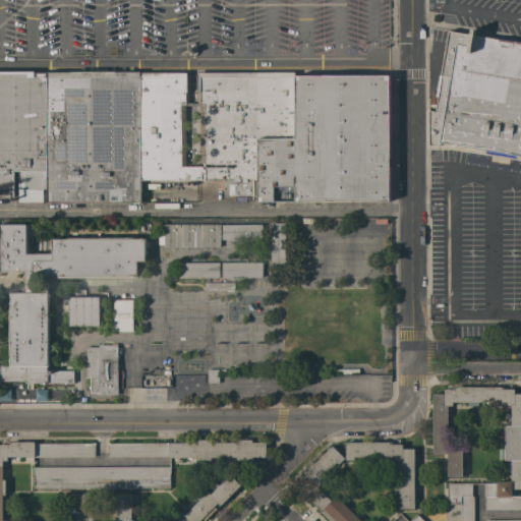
[(468,34),(469,29),(473,30),(472,36),(497,40),(498,36),(520,40),(520,156),(514,155),(514,158),(483,153),(483,151),(438,142),(438,145),(427,145),(427,110),(433,111),(436,97),(433,96),(438,74),(439,75),(446,31),(468,34)]
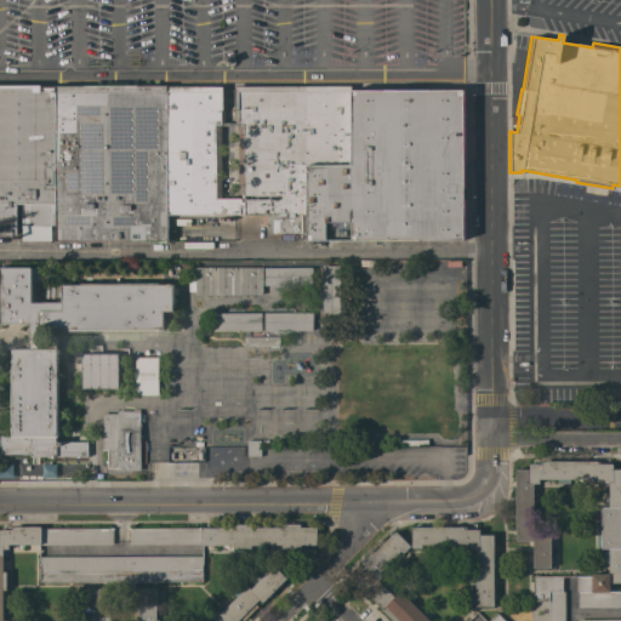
[(167,87),(169,212),(166,212),(166,238),(57,239),(57,224),(56,224),(56,86),(167,85),(167,87)]
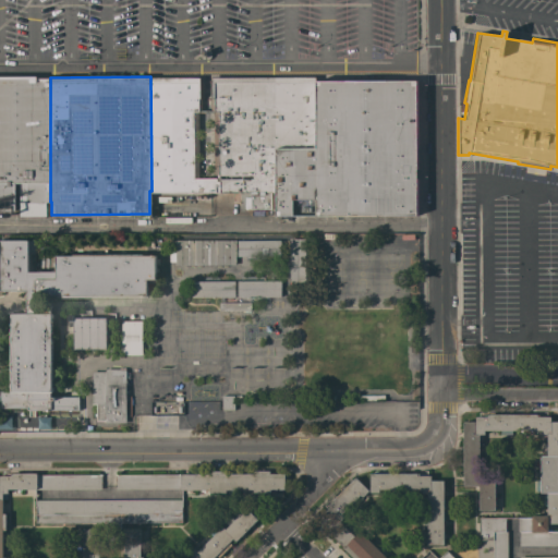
[(199,77),(199,99),(202,99),(202,110),(198,110),(199,179),(217,179),(217,181),(219,181),(219,179),(254,179),(254,176),(214,174),(214,111),(210,111),(210,77),(315,76),(315,81),(416,81),(417,216),(276,215),(276,193),(270,193),(270,209),(251,209),(250,191),(152,191),(150,79),(199,77)]
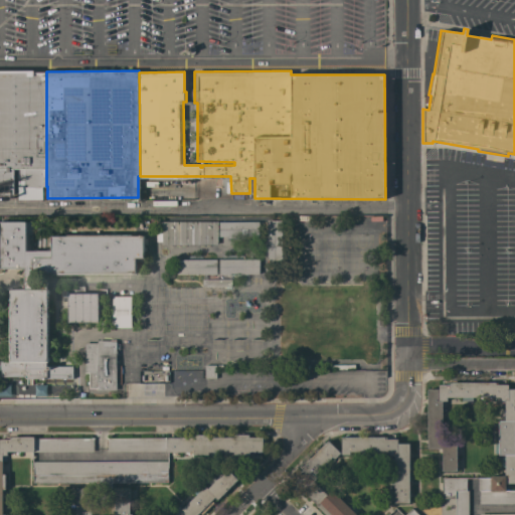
[(46,71),(46,186),(42,186),(42,200),(18,200),(18,181),(17,181),(17,169),(13,169),(13,194),(0,194),(0,71),(31,71),(31,72),(45,72),(45,71),(46,71)]
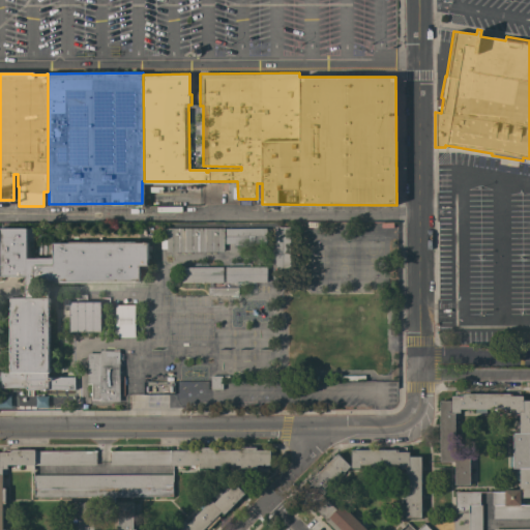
[(290,268),(274,268),(274,227),(290,227),(290,268)]
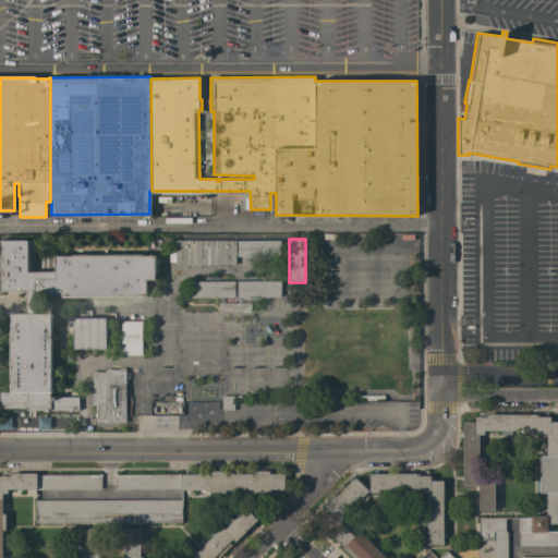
[(235,240),(235,265),(174,265),(174,241),(235,240)]
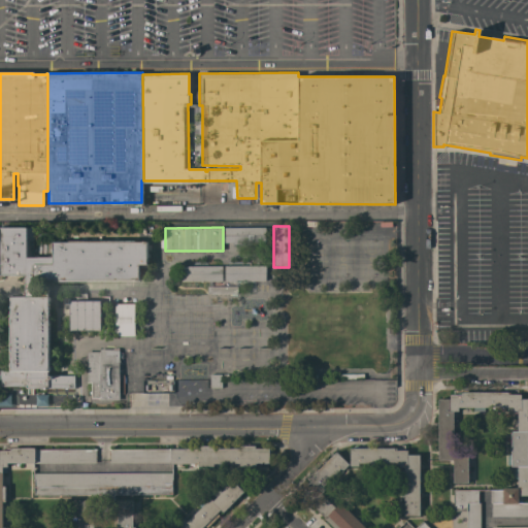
[(265,227),(265,242),(225,242),(225,228),(265,227)]
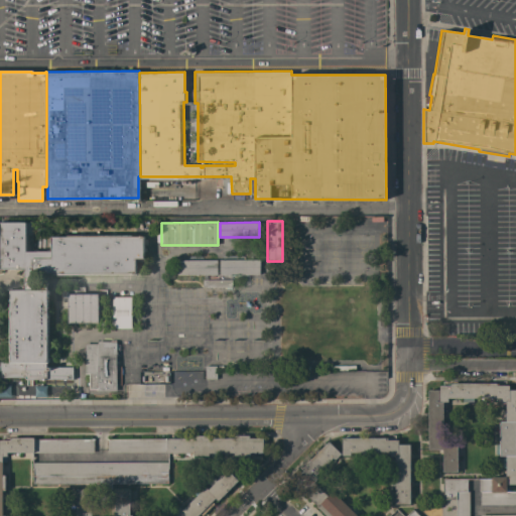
[(144,236),(144,261),(136,261),(136,273),(46,273),(46,290),(48,290),(48,363),(46,363),(46,367),(73,367),(73,379),(25,379),(25,377),(0,377),(0,362),(10,362),(10,290),(21,290),(21,282),(25,282),(25,269),(0,269),(0,223),(32,223),(32,250),(51,250),(51,236),(144,236)]
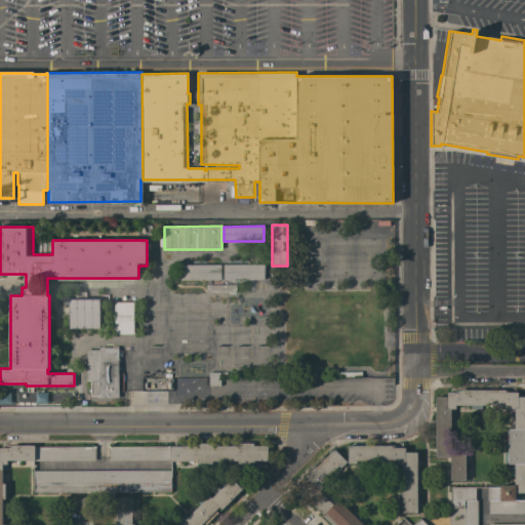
[(265,264),(265,279),(224,280),(224,265),(265,264)]
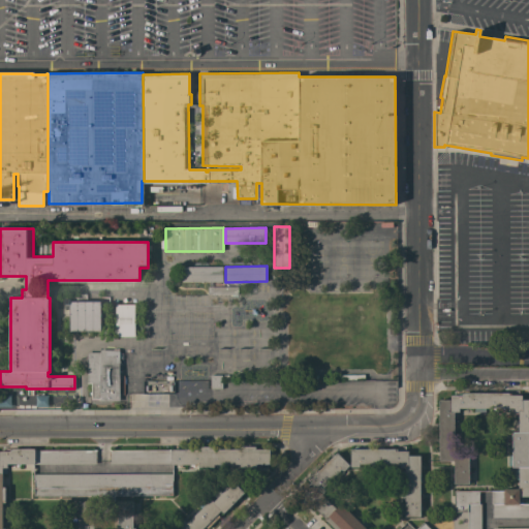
[(182,282),(182,267),(223,267),(223,282),(182,282)]
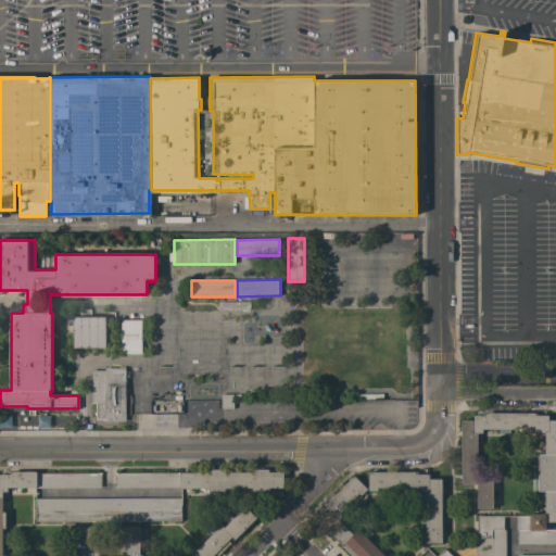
[(250,301),(250,310),(218,310),(218,302),(250,301)]
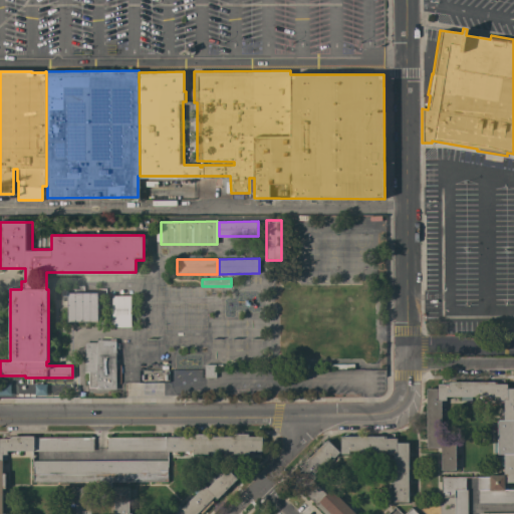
[(98,321),(68,321),(68,300),(63,301),(63,290),(67,290),(67,287),(80,287),(80,285),(83,285),(83,293),(98,293),(98,321)]
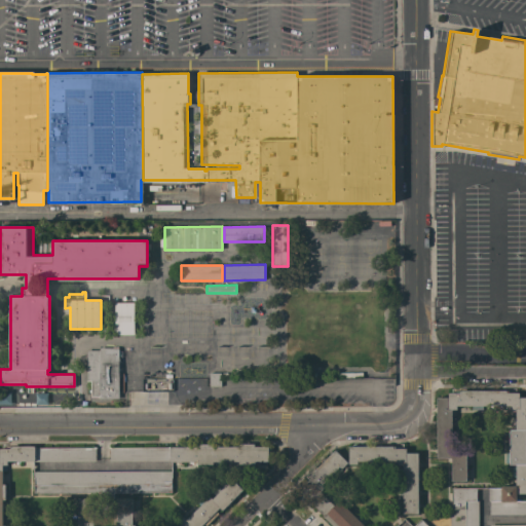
[(115,302),(134,302),(134,335),(115,335),(115,302)]
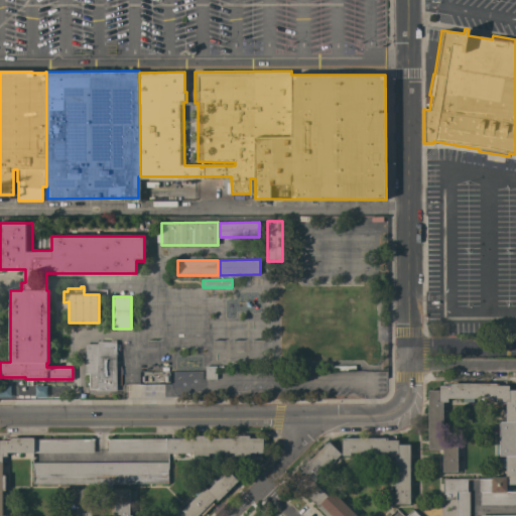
[(117,391),(98,391),(98,389),(90,389),(90,373),(85,373),(85,344),(98,344),(98,342),(116,341),(117,391)]
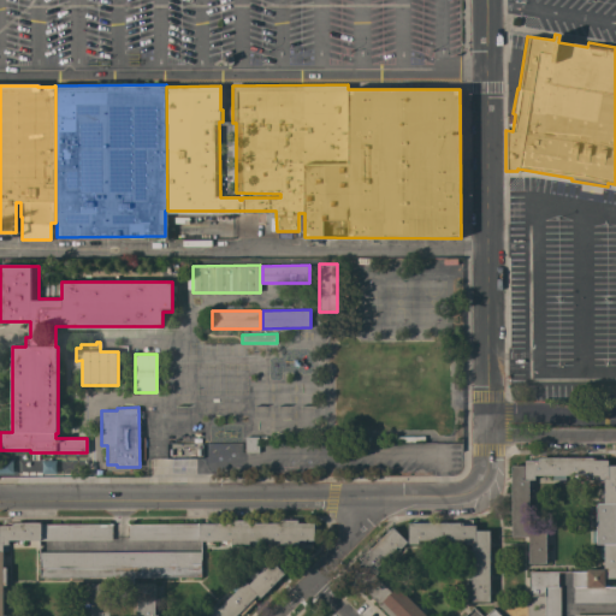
[(246,452),(246,436),(259,437),(259,452),(246,452)]
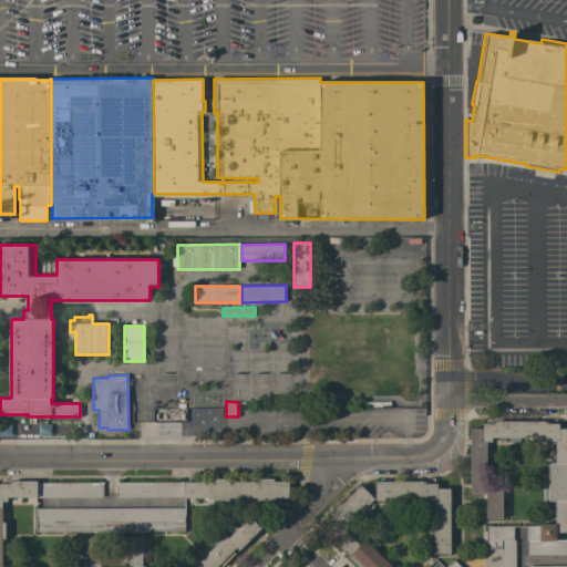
[(528,540),(526,540),(526,526),(540,526),(540,524),(556,524),(556,518),(552,518),(552,503),(556,503),(556,502),(549,502),(549,500),(545,500),(545,488),(549,488),(549,463),(556,463),(556,461),(552,461),(552,451),(556,451),(556,442),(550,442),(550,437),(521,437),(521,442),(508,442),(508,437),(492,437),(492,442),(487,442),(487,487),(503,487),(503,518),(486,518),(486,494),(471,494),(471,429),(483,429),(483,424),(497,424),(497,421),(545,421),(545,423),(559,423),(559,429),(566,429),(566,532),(560,533),(560,534),(557,536),(557,540),(566,540),(566,555),(528,555),(528,540)]
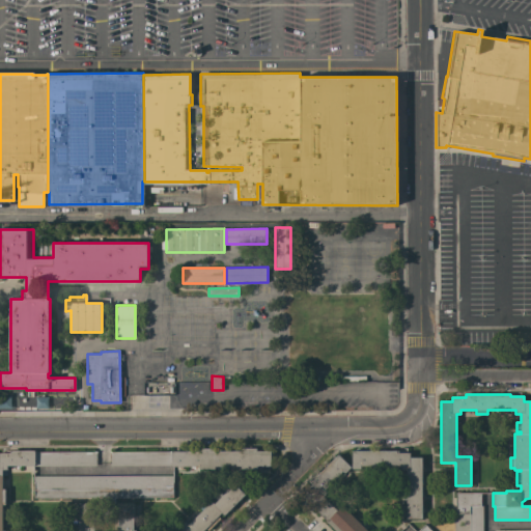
[(200,451),(200,448),(216,448),(216,451),(242,450),(242,448),(257,448),(257,450),(271,450),(272,466),(257,466),(257,470),(242,470),(242,466),(216,466),(216,469),(200,469),(200,466),(172,466),(172,465),(110,466),(110,451),(200,451)]
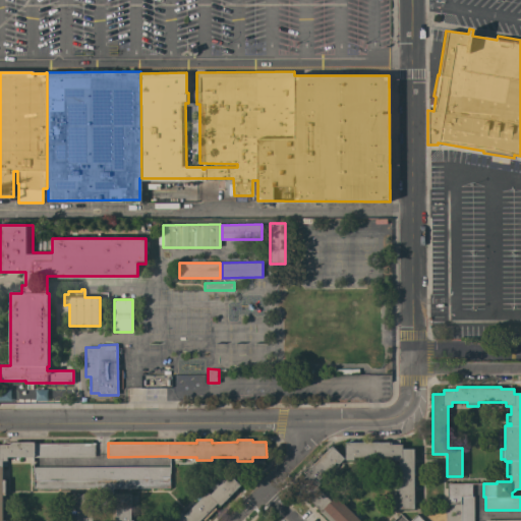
[(0,520),(0,445),(10,445),(10,443),(11,443),(11,442),(35,442),(35,444),(95,444),(95,457),(7,457),(7,461),(6,461),(6,466),(2,466),(2,479),(5,479),(5,495),(2,495),(3,520),(77,520),(77,494),(93,494),(93,520),(0,520)]
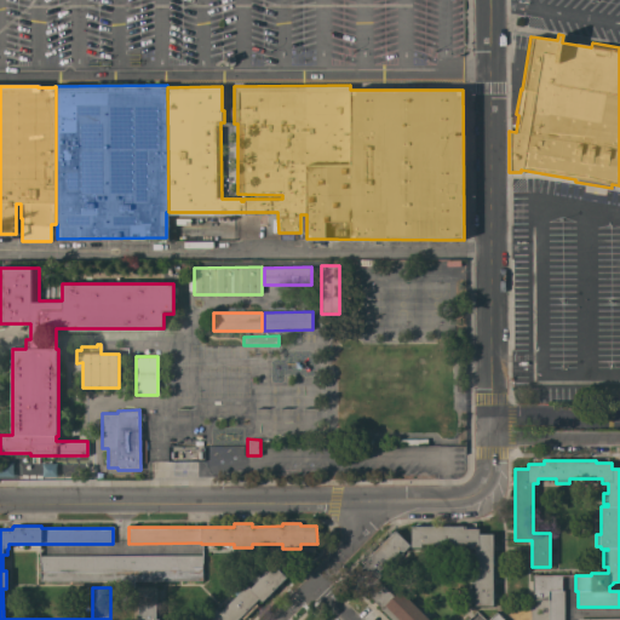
[(464,526),(464,527),(466,527),(466,529),(478,529),(478,534),(493,534),(493,606),(475,606),(475,549),(455,549),(455,544),(452,544),(452,549),(438,549),(438,544),(422,544),(422,547),(411,547),(411,526),(464,526)]
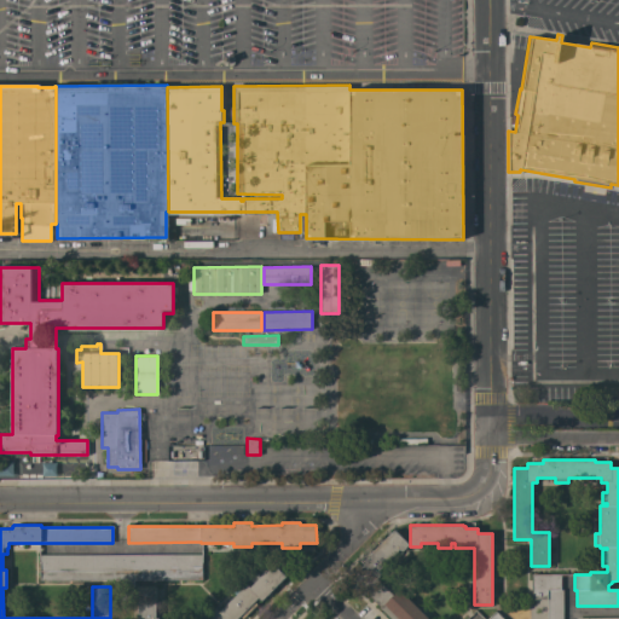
[(391,618),(381,608),(354,582),(364,572),(360,567),(371,557),(369,555),(394,530),(409,544),(401,551),(399,550),(403,554),(393,562),(389,560),(377,572),(381,574),(377,579),(383,585),(387,582),(395,589),(392,593),(393,595),(399,590),(418,608),(421,606),(429,614),(427,617),(428,618),(391,618)]
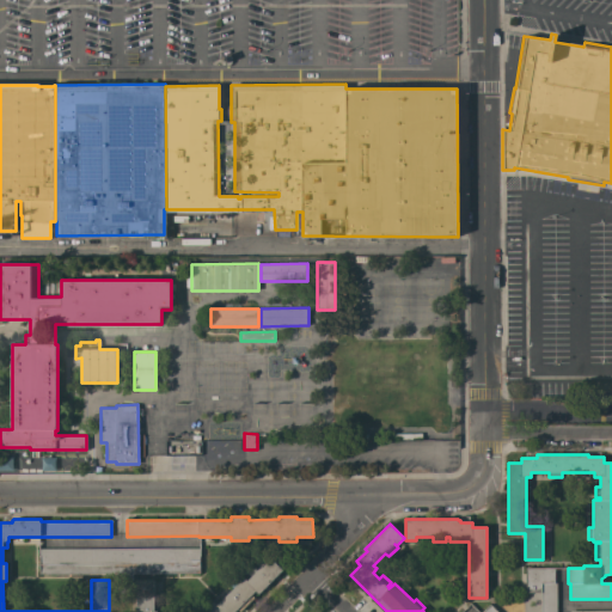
[(201,549),(201,556),(200,556),(200,574),(132,574),(132,581),(114,581),(114,574),(40,574),(40,557),(38,557),(38,549),(201,549)]
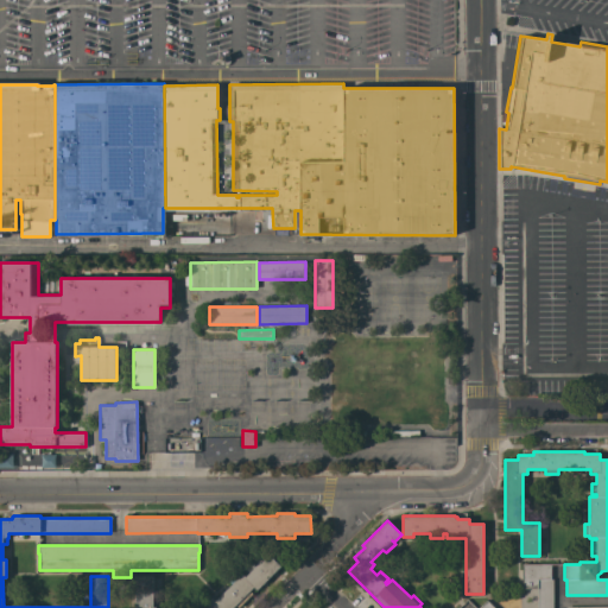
[(268,553),(280,567),(258,589),(254,587),(251,590),(253,593),(239,607),(236,605),(233,607),(208,607),(242,574),(245,577),(268,553)]
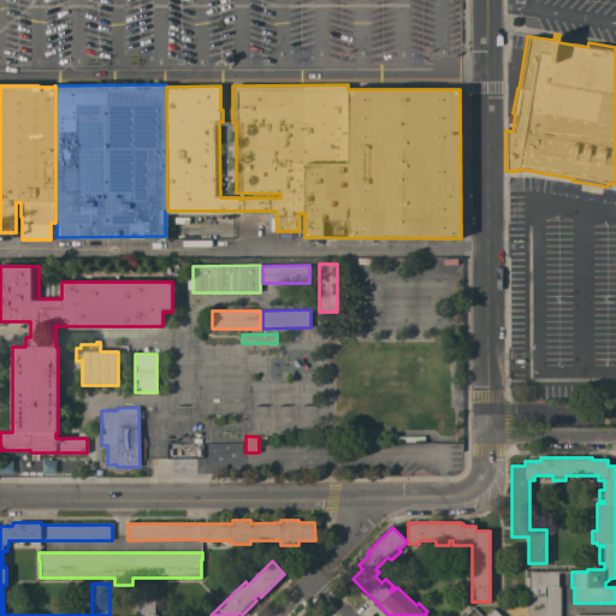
[(544,615),(544,597),(529,597),(529,572),(558,572),(558,587),(560,587),(560,615),(544,615)]
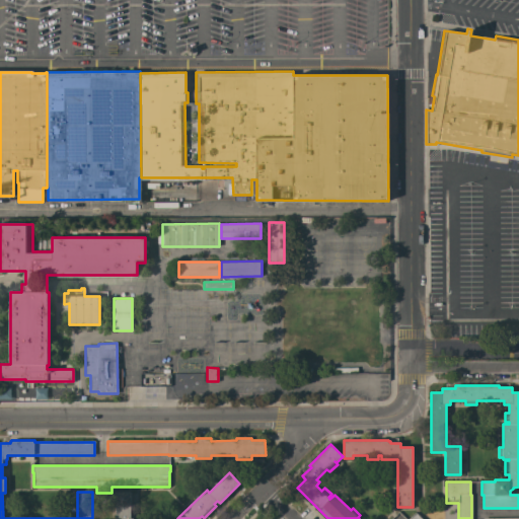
[(131,518),(134,518),(116,518),(116,491),(131,491),(131,518)]
